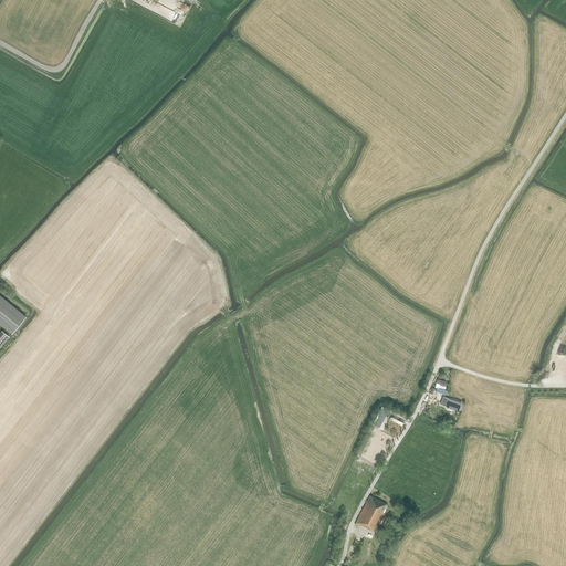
[(170,9),(166,18),(181,25),(191,7),(182,2),(180,7),(184,8),(180,14),(170,9)]
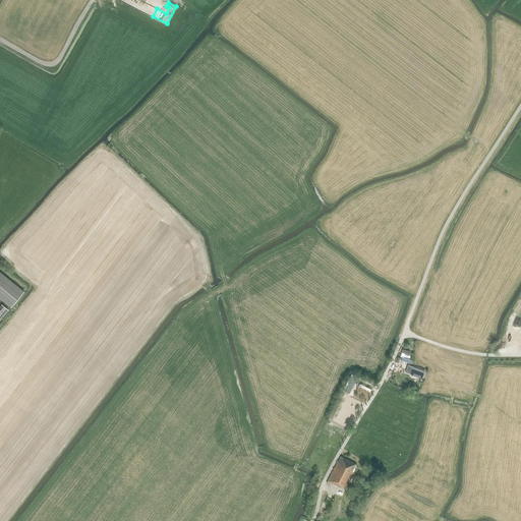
[(0,298),(11,307),(24,292),(0,272),(0,298)]
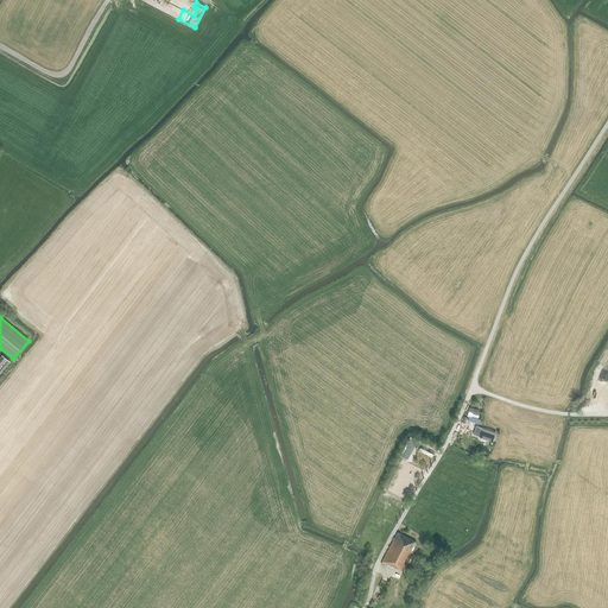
[(495,434),(495,432),(482,429),(476,426),(473,435),(480,437),(492,442),(493,438),(495,439),(498,434),(495,434)]
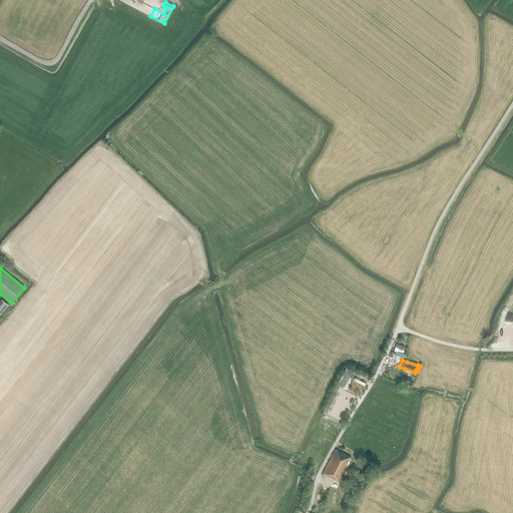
[(337,384),(344,388),(351,374),(344,370),(337,384)]
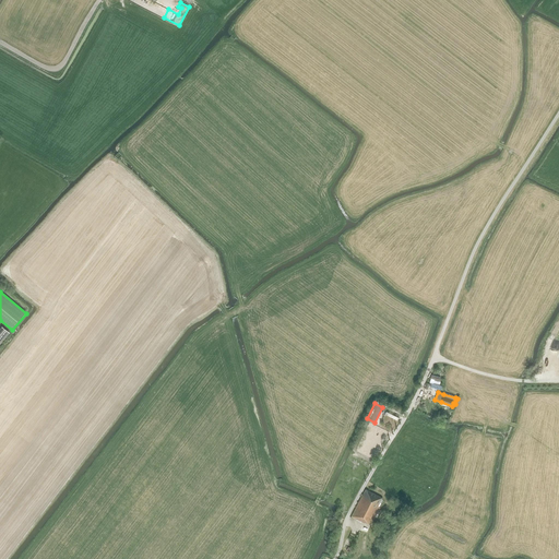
[(370,525),(380,508),(378,507),(380,503),(381,502),(382,500),(382,499),(382,498),(366,489),(352,516),(365,523),(365,522),(370,525)]
